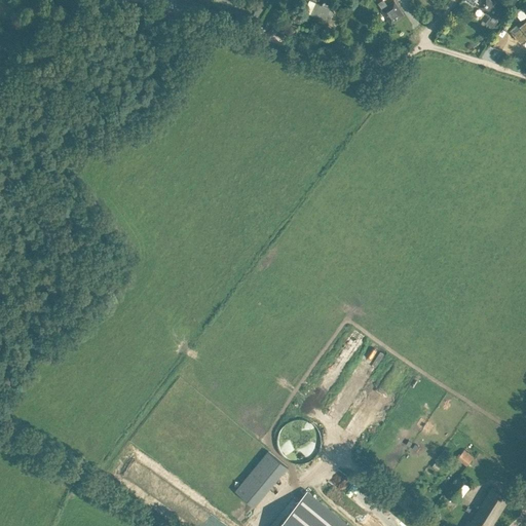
[(311,13),(325,20),(328,13),(331,15),(333,11),(330,9),(332,3),(324,0),(322,5),(316,3),(310,0),(305,10),(311,13)]
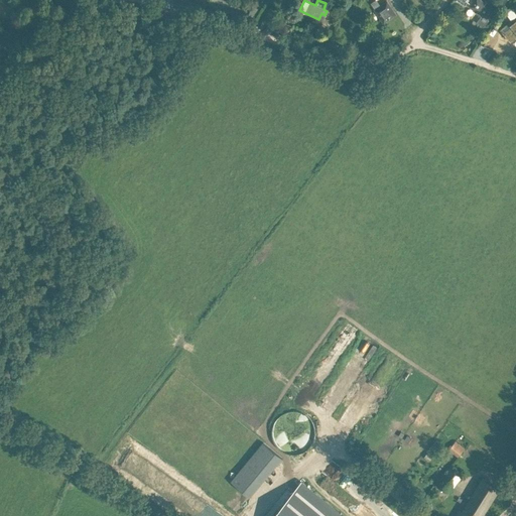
[(376,0),(371,4),(384,23),(396,14),(387,1),(380,6),(376,0)]
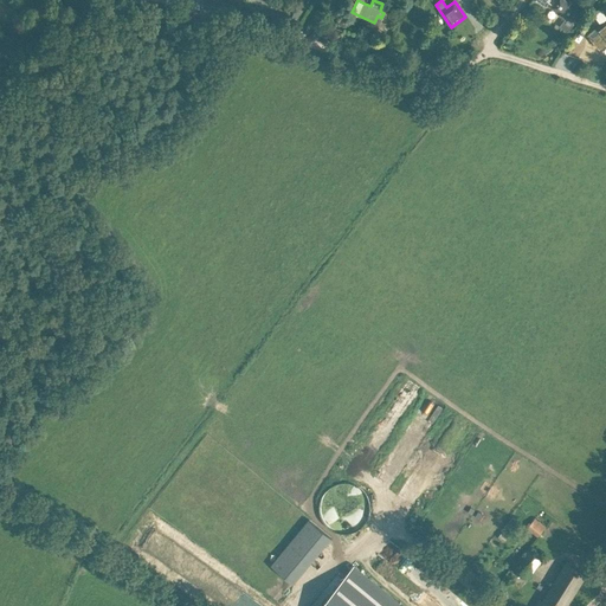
[(556,0),(552,7),(558,12),(561,15),(562,14),(572,21),(579,11),(572,6),(573,4),(569,0),(567,2),(563,0),(556,0)]
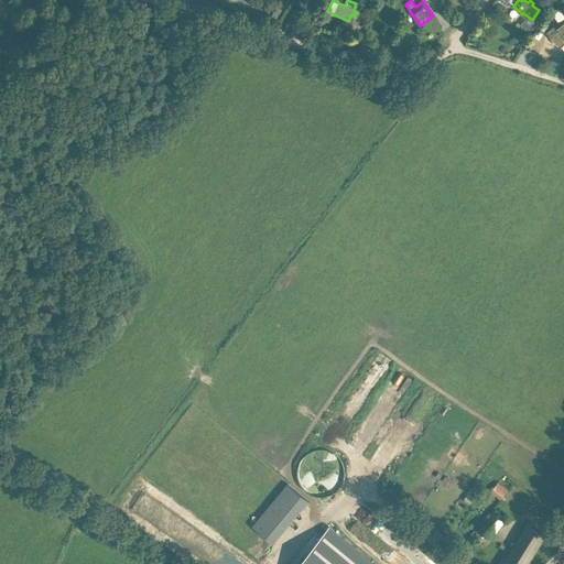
[(563,23),(560,28),(556,24),(548,32),(556,42),(563,34),(563,23)]
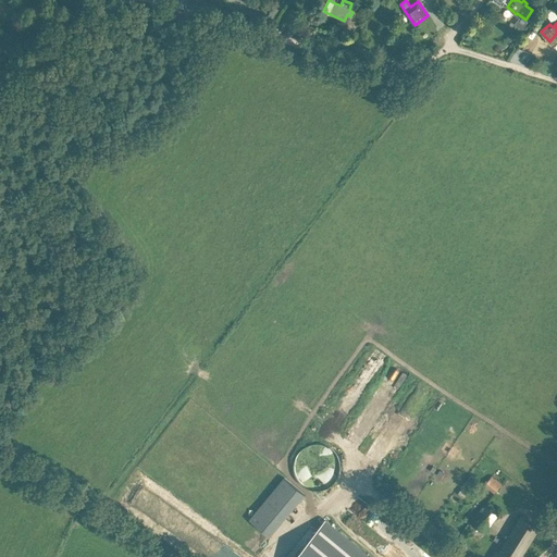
[(341,38),(338,45),(348,49),(350,41),(341,38)]
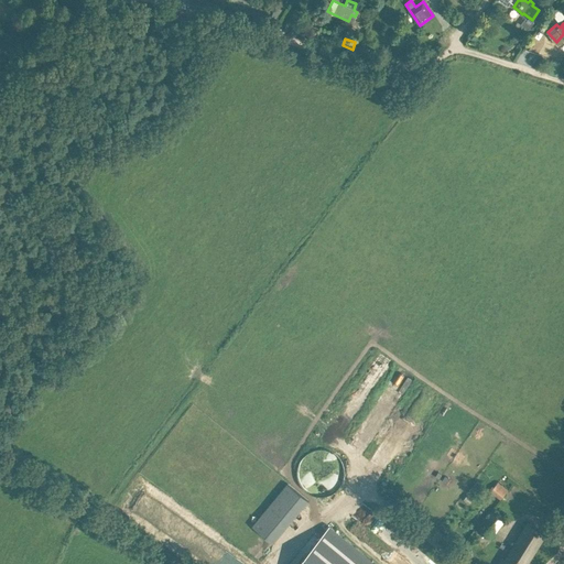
[(297,470),(297,473),(297,475),(297,477),(299,479),(299,481),(300,483),(301,485),(302,487),(303,488),(304,489),(306,491),(307,492),(310,494),(311,495),(313,495),(315,496),(317,496),(318,497),(321,497),(323,497),(325,496),(327,496),(329,495),(331,495),(333,494),(334,492),(336,491),(337,490),(339,488),(340,487),(342,485),(343,484),(343,481),(344,479),(344,477),(345,475),(345,474),(345,472),(344,469),(344,467),(343,465),(343,464),(342,462),(340,459),(339,458),(337,456),(336,455),(335,454),(333,453),(331,452),(329,452),(327,451),(325,451),(323,449),(321,449),(320,449),(317,449),(315,451),(313,451),(311,452),(310,453),(307,454),(306,455),(304,456),(303,458),(302,459),(301,462),(300,463),(299,465),(299,467),(297,469),(297,470)]
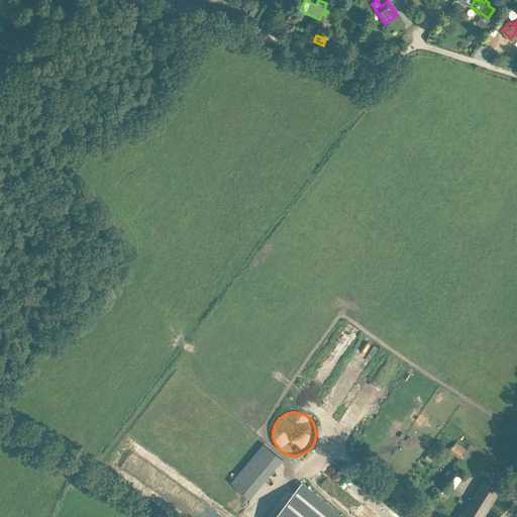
[(450,449),(458,457),(466,448),(457,441),(450,449)]
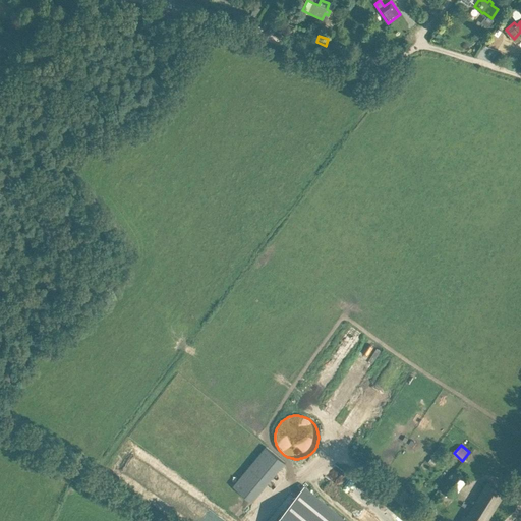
[(251,501),(285,462),(265,446),(232,485),(251,501)]
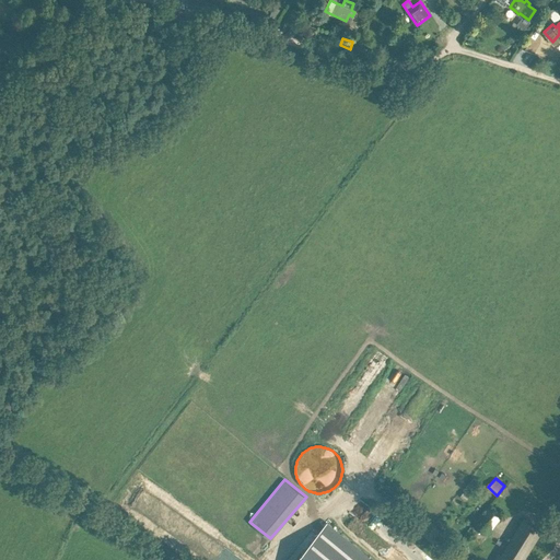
[(476,522),(490,533),(502,516),(489,505),(476,522)]
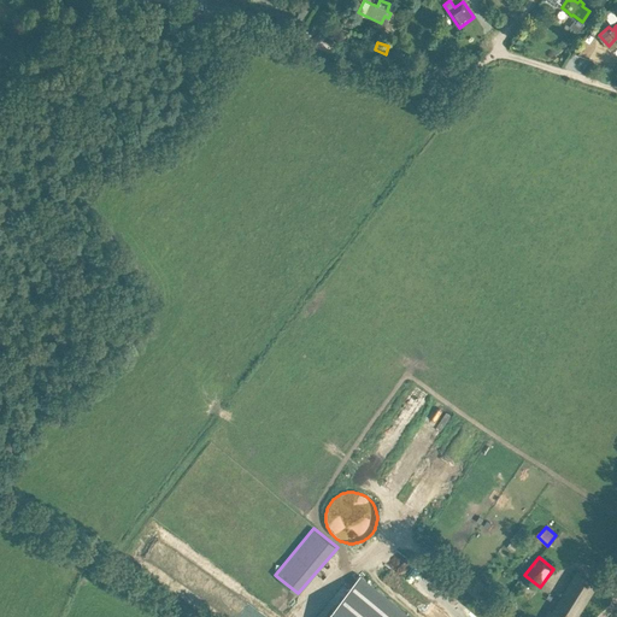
[(577,571),(552,612),(551,611),(546,616),(576,616),(597,583),(577,571)]
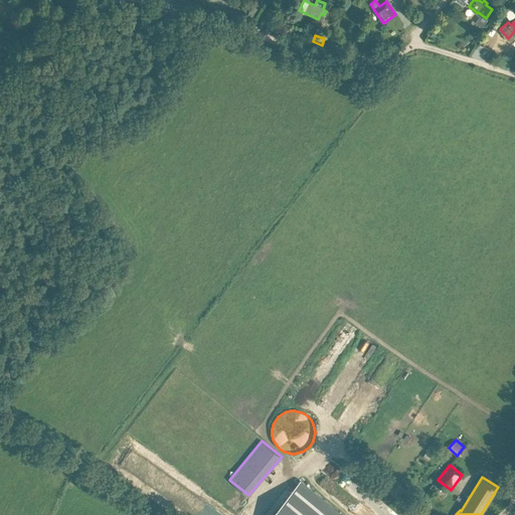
[(341,514),(301,481),(272,514),(341,514)]
